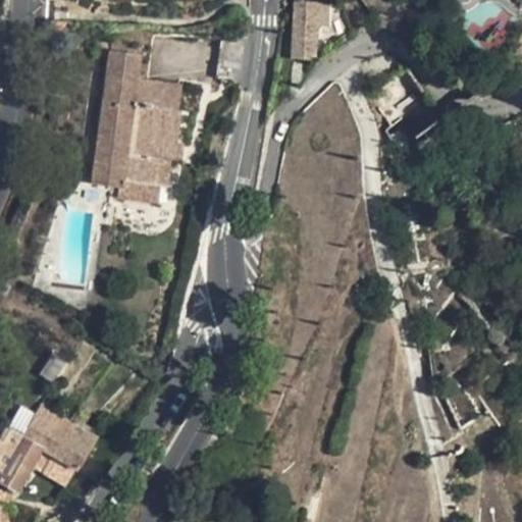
[(328,0),(296,0),(293,59),(309,60),(317,53),(319,24),(328,25),(328,0)]
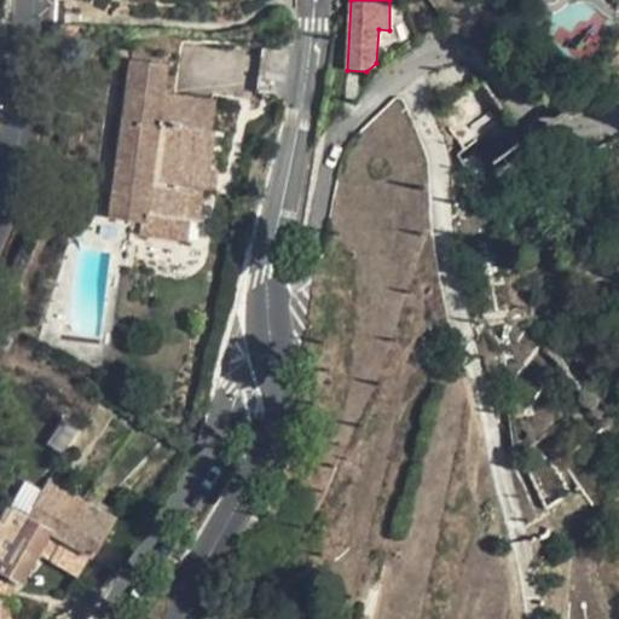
[(618,34),(601,62),(618,63),(618,34)]
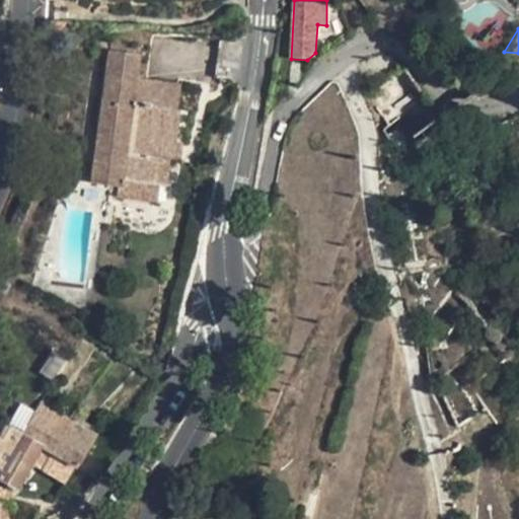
[(140,54),(110,50),(91,183),(119,187),(117,197),(158,203),(160,186),(166,186),(169,158),(172,159),(174,142),(179,109),(176,109),(180,83),(137,77),(140,54)]
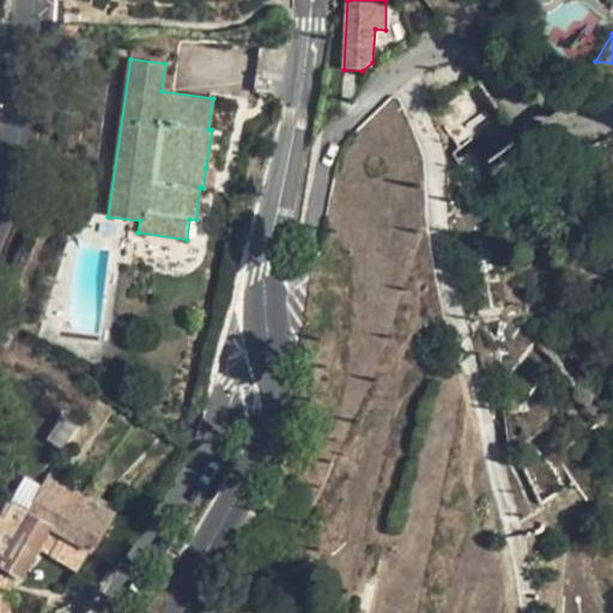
[(522,139),(475,76),(445,103),(456,119),(444,128),(457,147),(451,153),(468,177),(486,164),(522,139)]
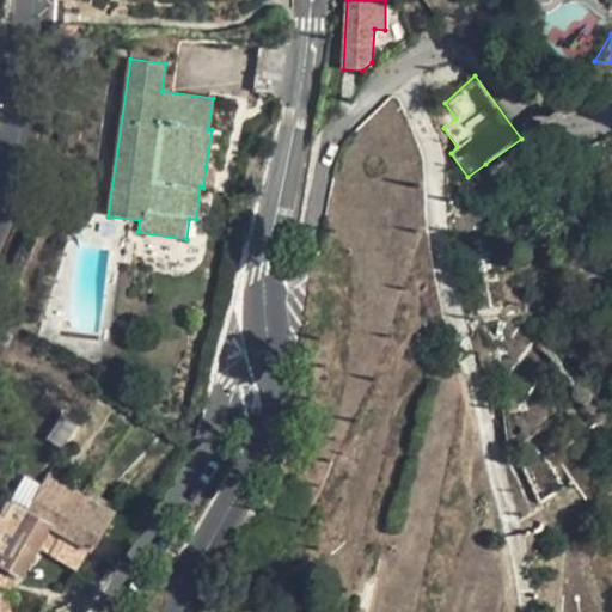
[(216,169),(206,167),(203,188),(214,190),(216,169)]
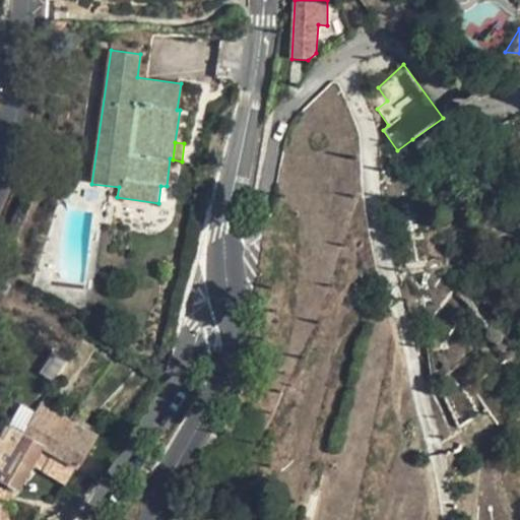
[(0,469),(1,470),(0,472),(0,478),(17,489),(30,465),(41,447),(53,454),(43,472),(64,483),(74,466),(78,468),(98,435),(42,402),(36,412),(22,435),(7,426),(5,425),(0,433),(0,469)]
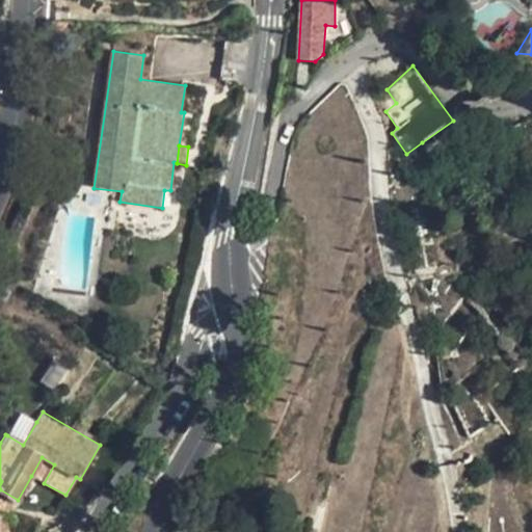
[(21,414),(7,435),(23,445),(36,422),(21,414)]
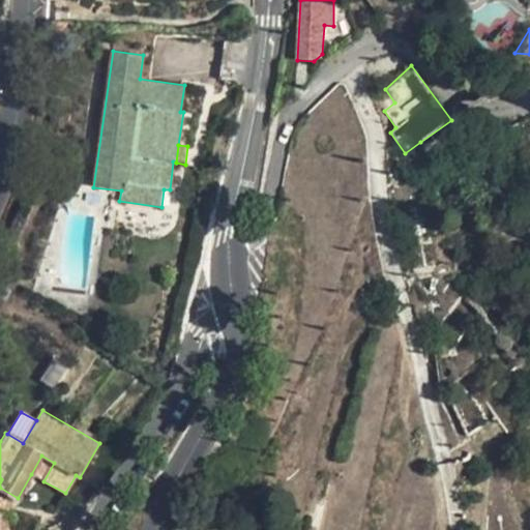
[(99,443),(80,477),(100,489),(121,458),(99,443)]
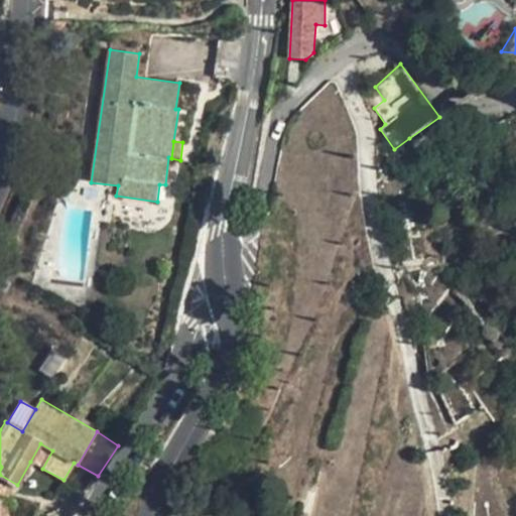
[(40,443),(30,462),(42,469),(52,450),(40,443)]
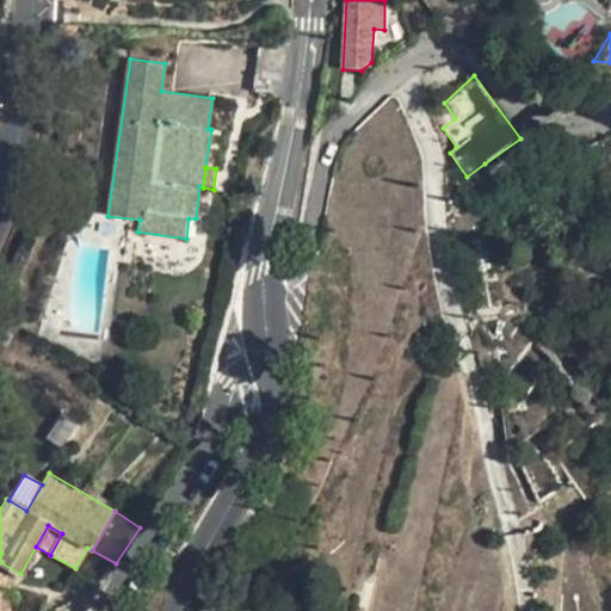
[(12,592),(0,591),(0,606),(11,608),(12,592)]
